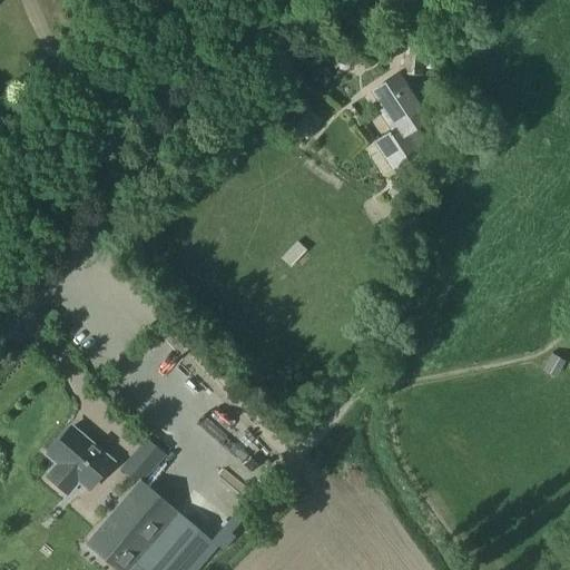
[(321,0),(318,5),(337,16),(346,0),(321,0)]
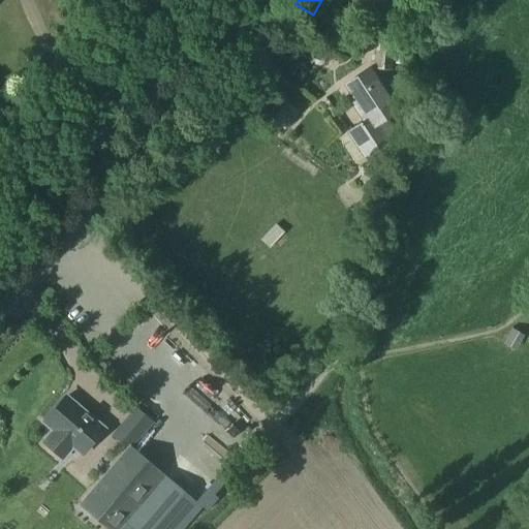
[(374,44),(373,69),(393,71),(395,45),(374,44)]
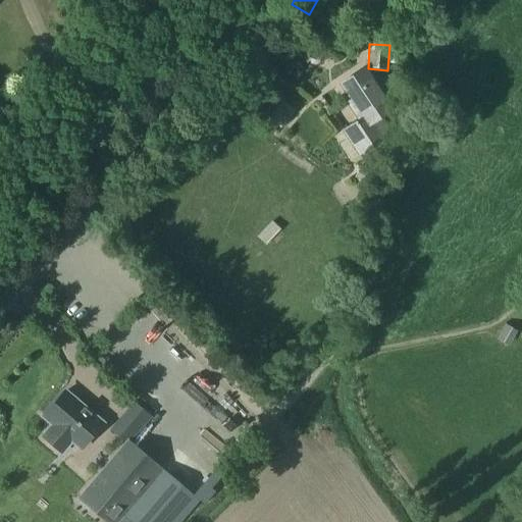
[(363,68),(341,83),(353,100),(349,102),(360,118),(343,129),(360,155),(402,126),(363,68)]
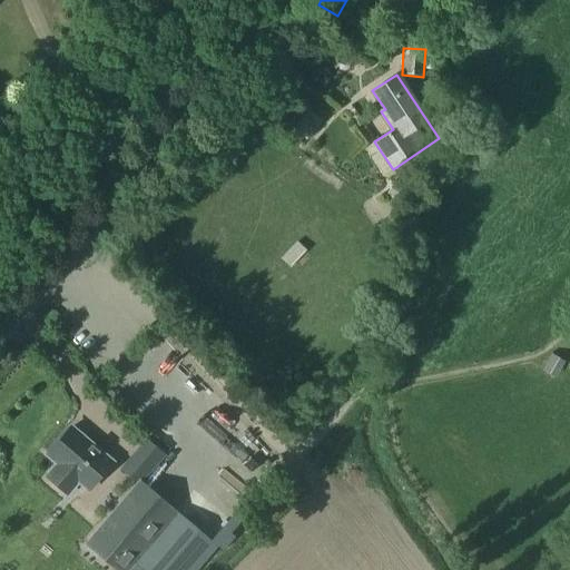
[(325,141),(340,149),(346,138),(332,129),(325,141)]
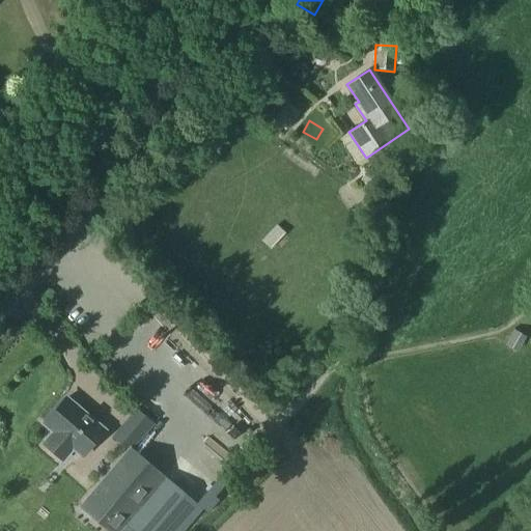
[(368,170),(361,185),(376,192),(384,177),(368,170)]
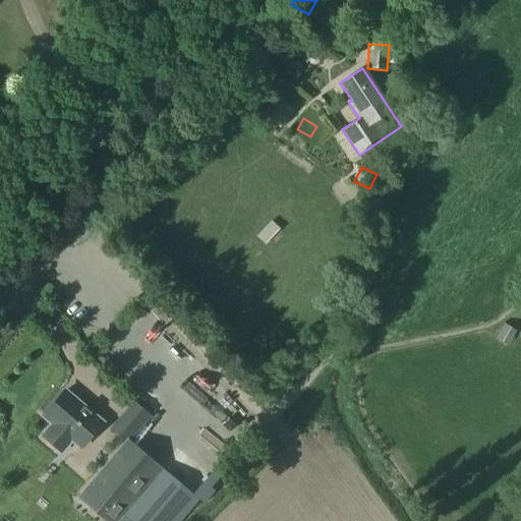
[(266,236),(274,246),(290,234),(282,224),(266,236)]
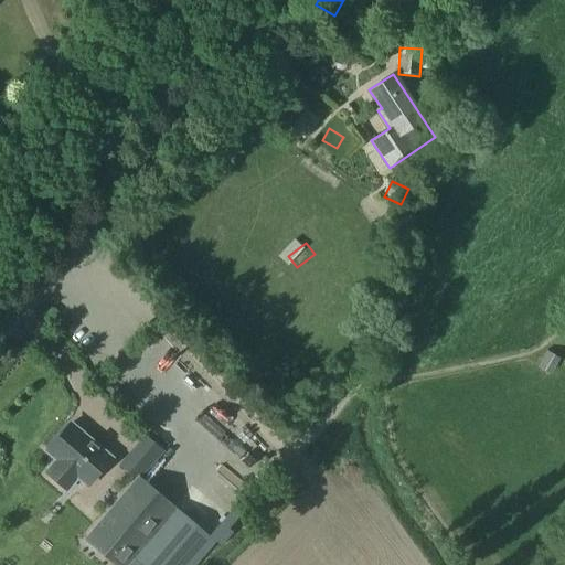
[(536,366),(547,373),(556,355),(545,350),(536,366)]
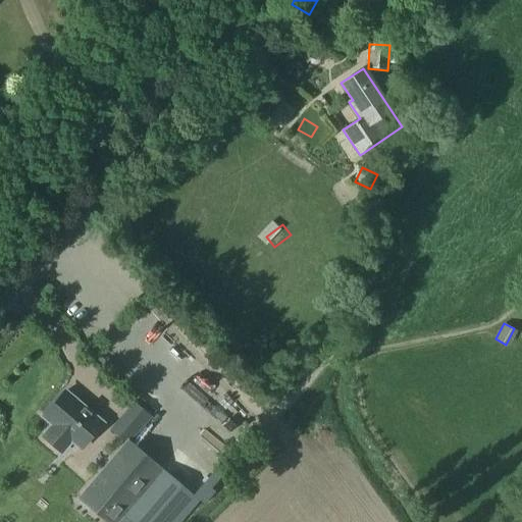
[(53,424),(43,436),(63,455),(74,442),(81,449),(102,424),(67,393),(66,395),(46,417),(53,424)]
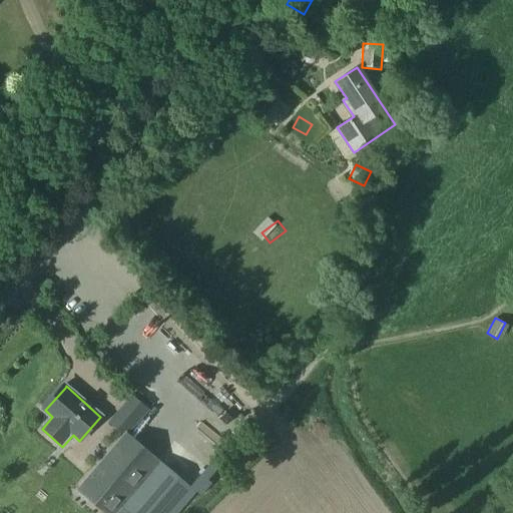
[(131,397),(110,424),(124,435),(125,434),(127,436),(148,411),(131,397)]
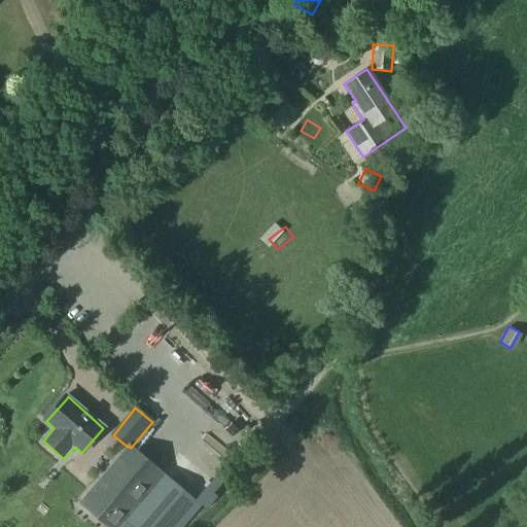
[(128,447),(80,504),(107,526),(121,526),(126,523),(164,477),(164,476),(131,448),(129,446),(128,447)]
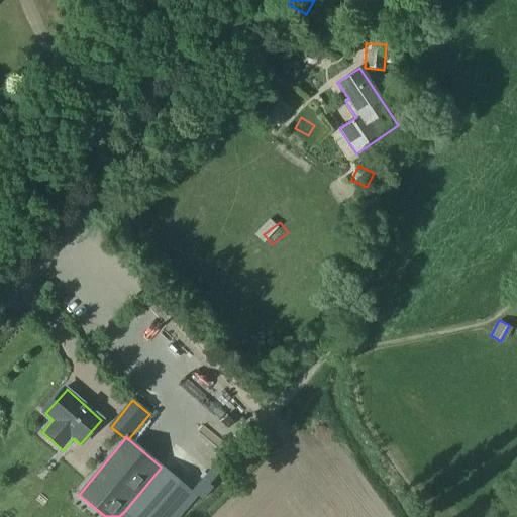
[(181,516),(197,498),(161,468),(123,513),(128,516),(181,516)]
